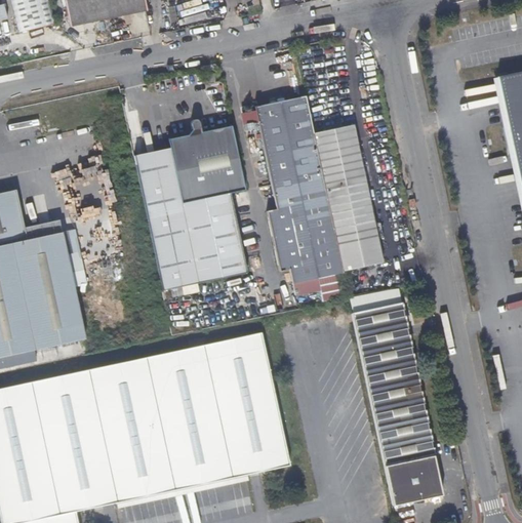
[(14,0),(22,30),(57,22),(52,0),(14,0)]
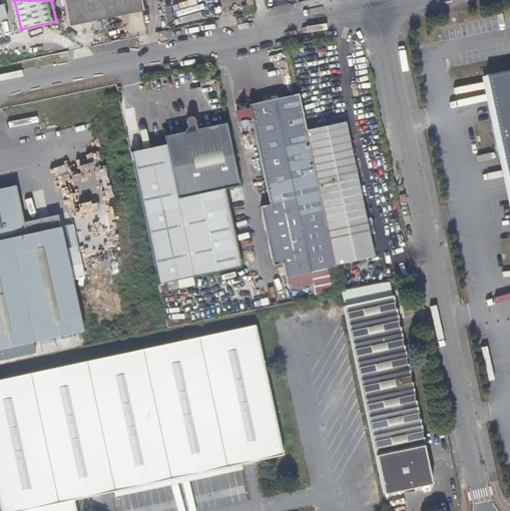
[(65,0),(71,25),(144,9),(142,0),(65,0)]
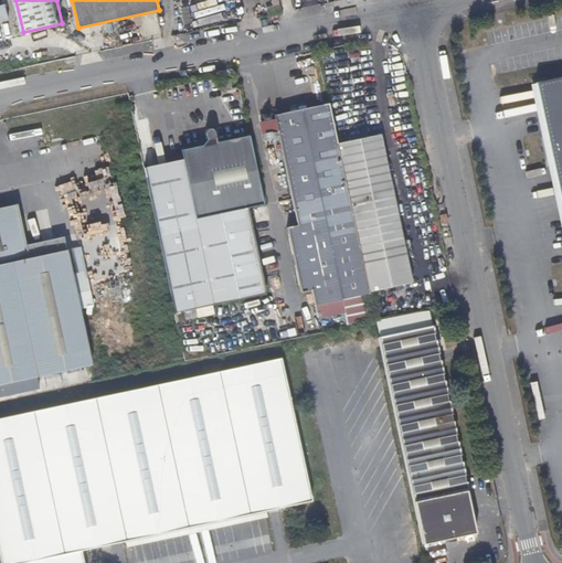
[(0,36),(13,34),(8,1),(0,2),(0,36)]
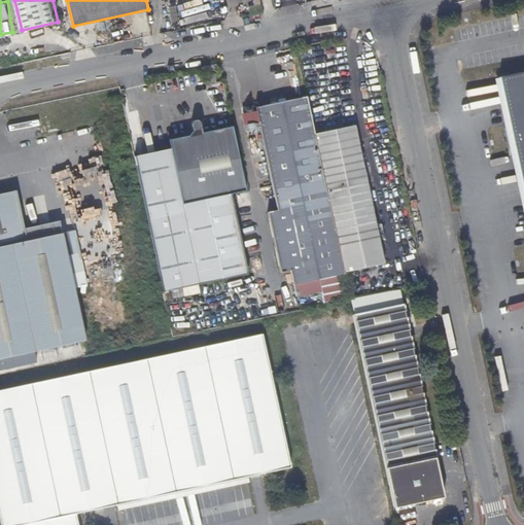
[(523,68),(501,73),(523,178),(523,68)]
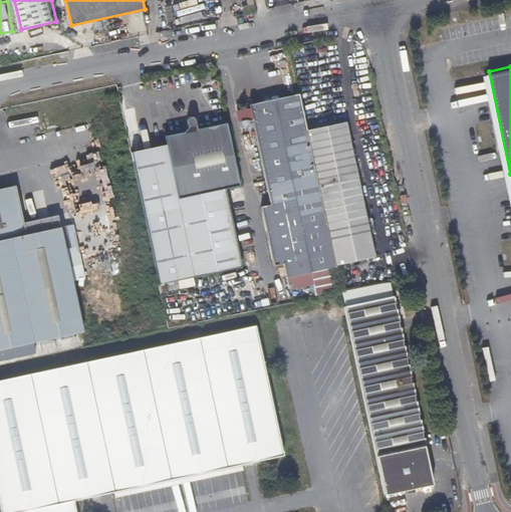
[(510,174),(489,71),(485,72),(490,99),(510,198),(510,174)]
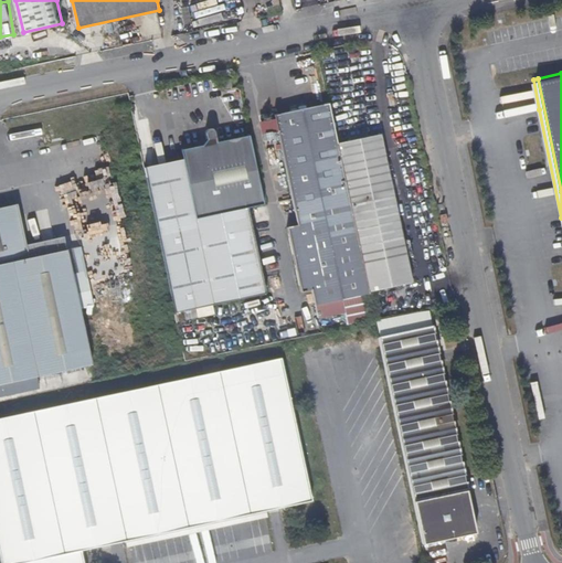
[(328,106),(274,117),(283,157),(295,210),(349,198),(337,146),(329,114),(328,106)]
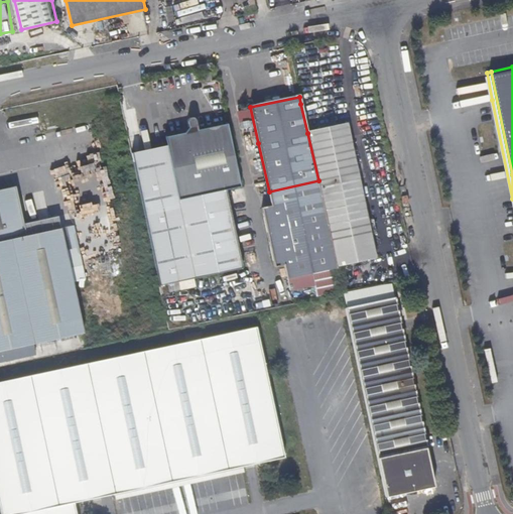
[(167,145),(169,153),(133,161),(161,288),(181,284),(182,292),(198,289),(196,281),(245,270),(227,191),(242,188),(228,125),(199,132),(197,120),(195,118),(191,118),(188,120),(189,127),(187,135),(165,140),(167,145)]
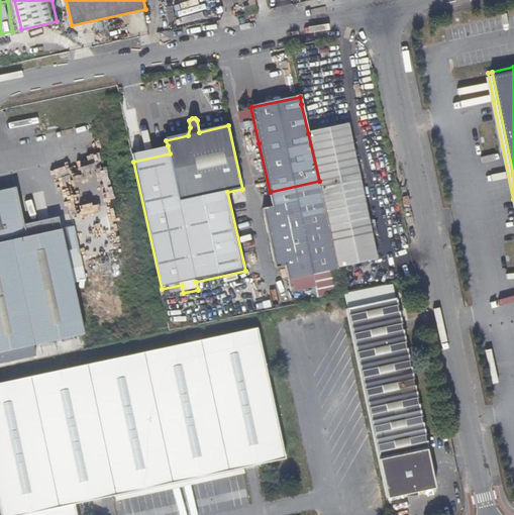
[(349,124),(308,133),(319,181),(337,265),(378,255),(349,124)]
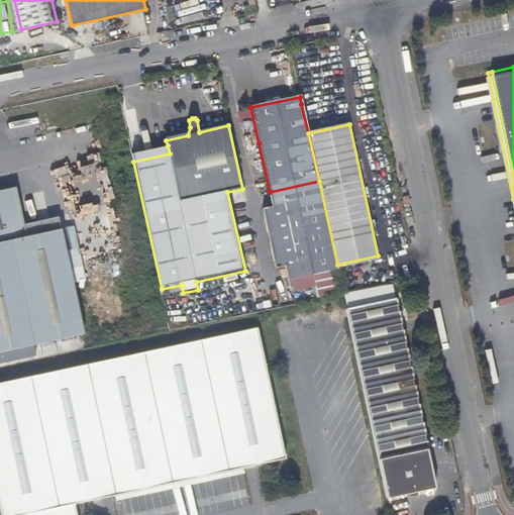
[(168,145),(131,153),(133,162),(170,153),(168,145)]
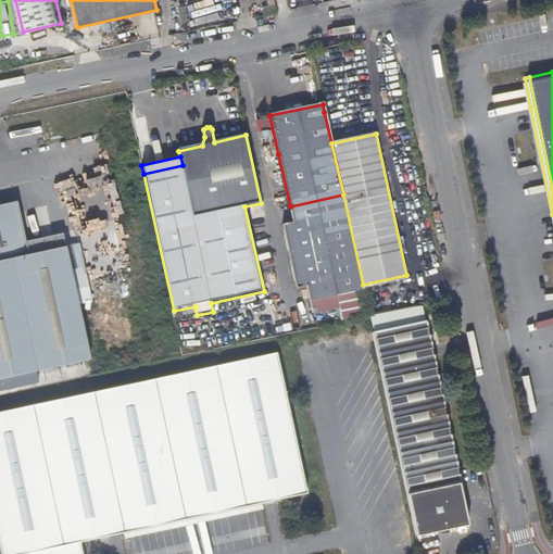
[(309,286),(312,301),(364,290),(363,285),(343,194),(290,206),(294,223),(285,225),(299,288),(309,286)]
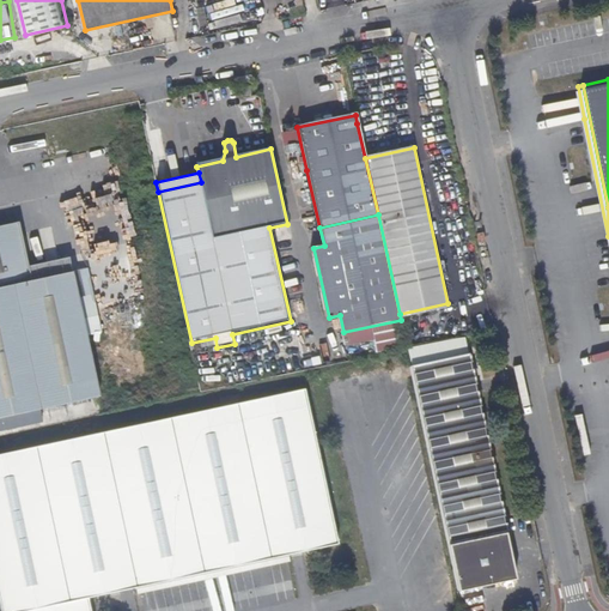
[(71,271),(31,280),(29,265),(18,222),(0,225),(0,415),(98,394),(71,271)]
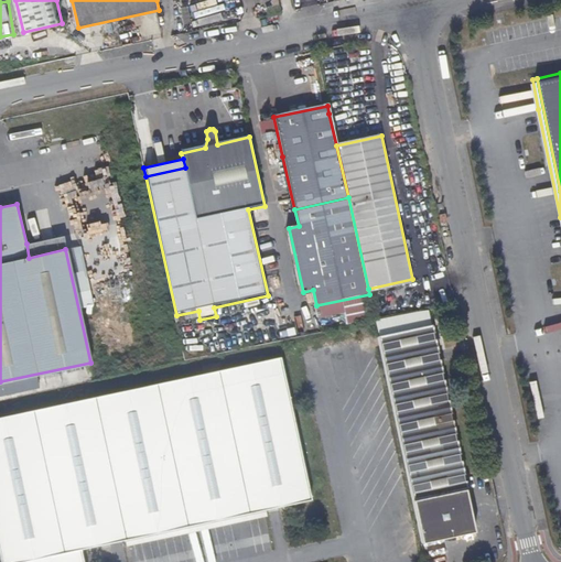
[(65,249),(62,235),(27,244),(29,258),(65,249)]
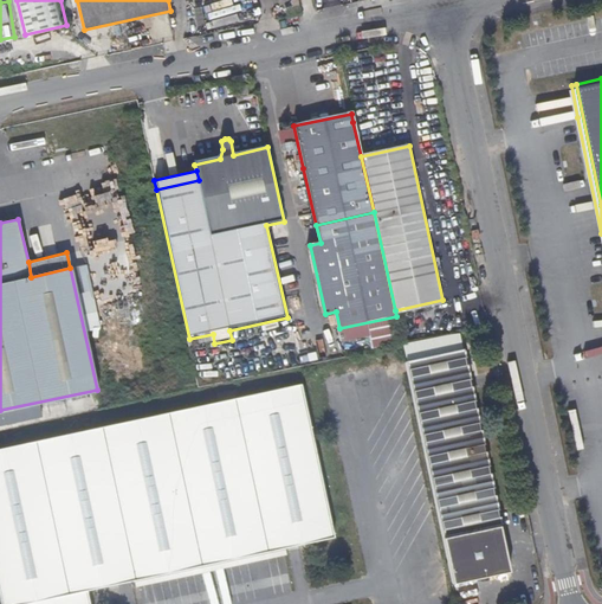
[(467,347),(407,361),(455,583),(516,569),(467,347)]
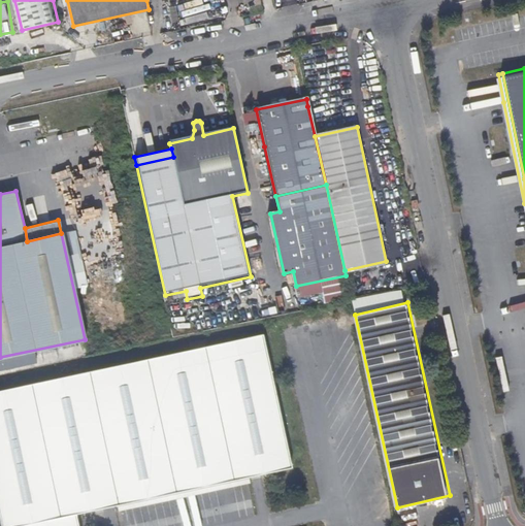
[(292,465),(264,333),(0,390),(0,506),(3,525),(80,525),(78,514),(292,465)]
